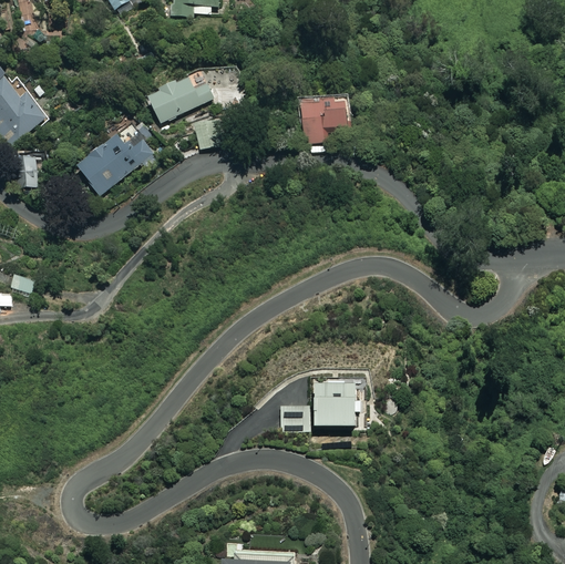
[(109,0),(115,9),(129,1),(127,0),(109,0)]
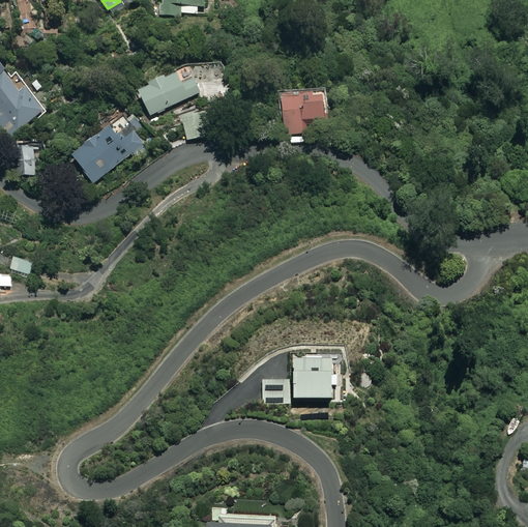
[(163,0),(162,13),(180,15),(180,11),(197,12),(197,5),(205,6),(206,0),(163,0)]
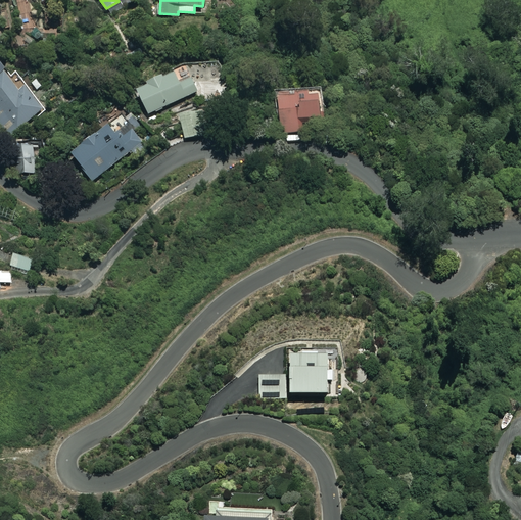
[(198,89),(186,65),(137,89),(149,113),(198,89)]
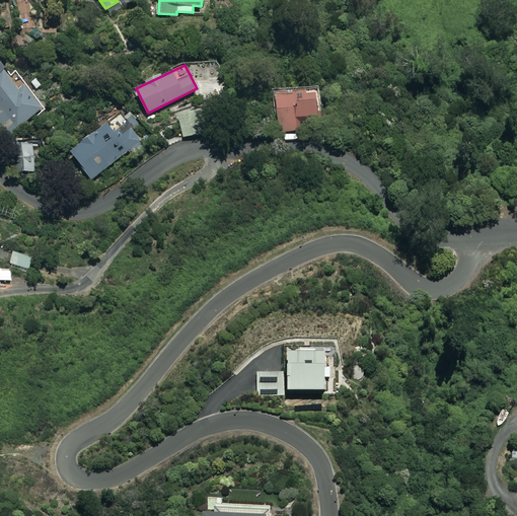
[(20,91),(6,72),(0,76),(0,125),(6,134),(44,107),(28,86),(20,91)]
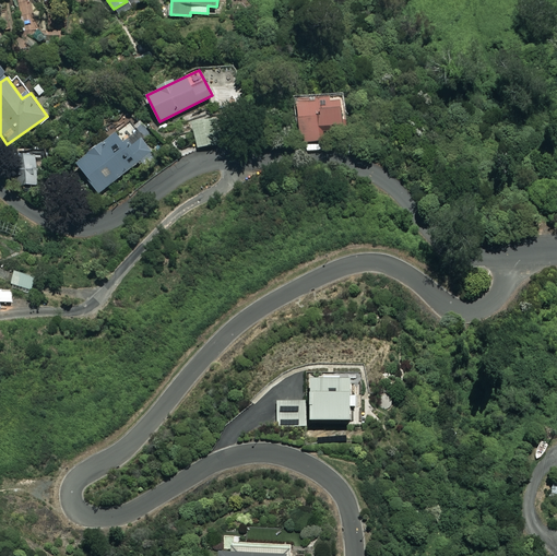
[(346,127),(344,99),(300,103),(303,142),(323,141),(322,129),(346,127)]
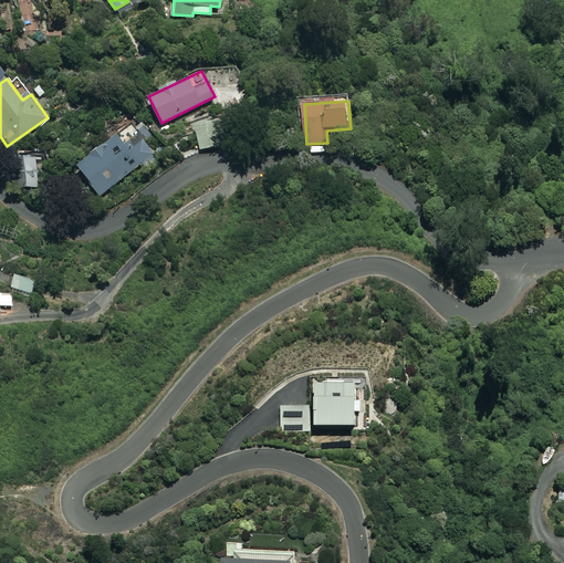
[(227,146),(223,124),(198,127),(201,149),(227,146)]
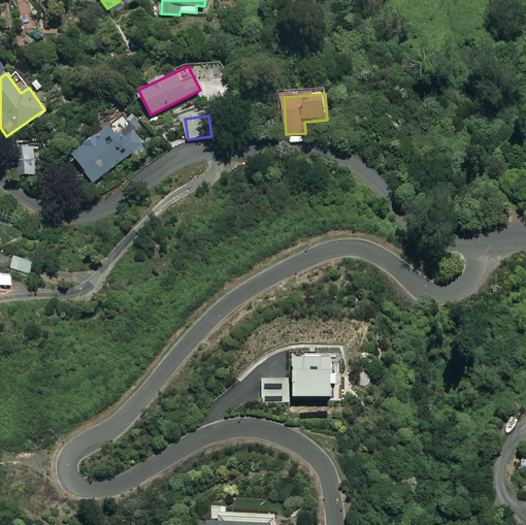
[(117,134),(110,126),(73,155),(93,181),(143,143),(129,125),(117,134)]
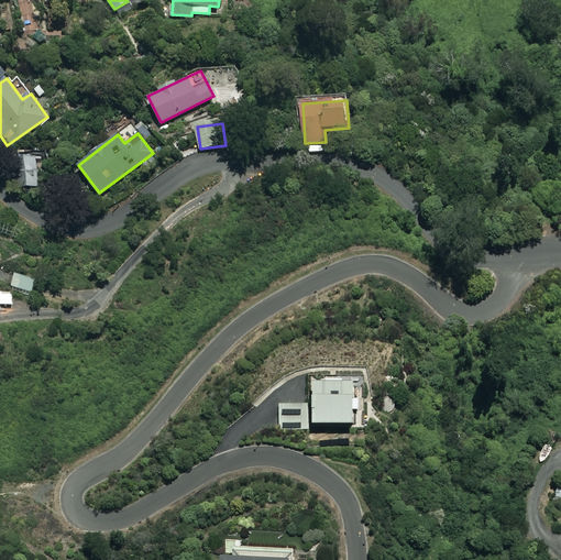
[(41,185),(41,151),(18,151),(18,185),(41,185)]
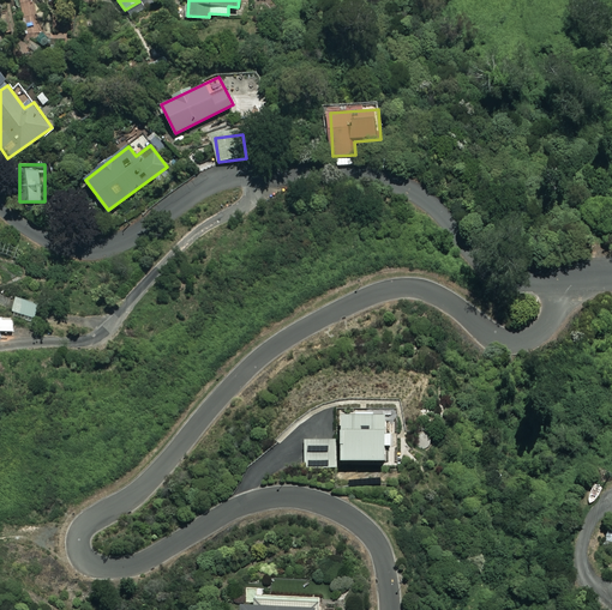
[(39,303),(16,296),(11,313),(34,320),(39,303)]
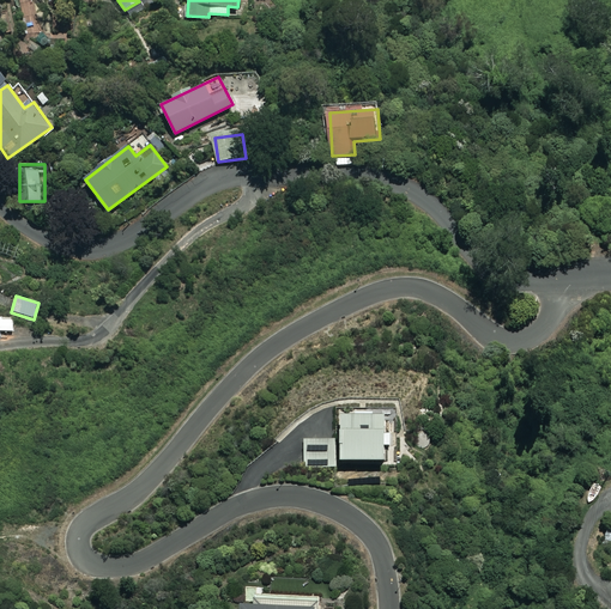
[(391,414),(344,413),(343,461),(389,462),(391,414)]
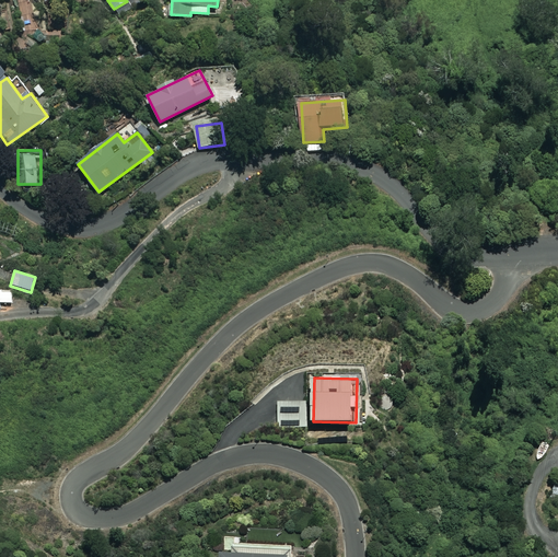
[(305,399),(277,401),(278,426),(306,425),(305,399)]
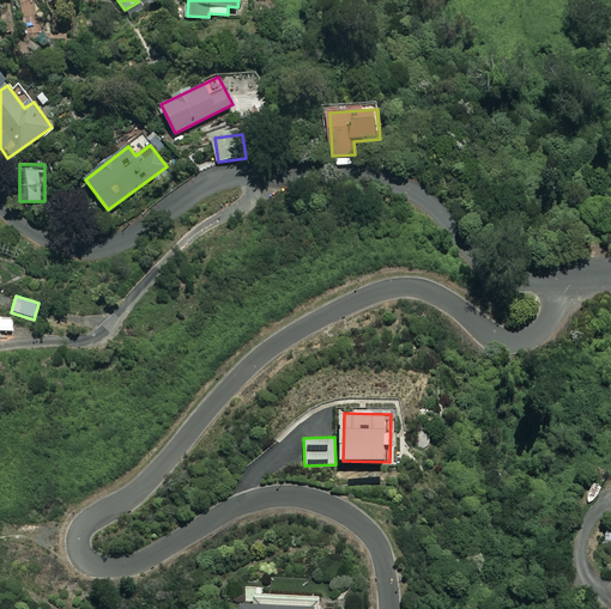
[(316,608),(318,595),(258,592),(256,606),(243,606),(243,608),(316,608)]
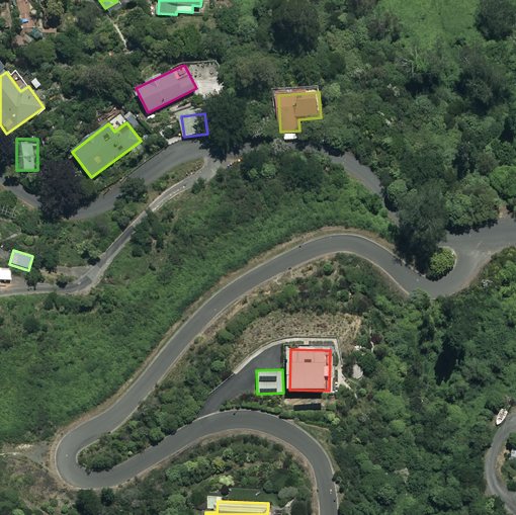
All buildings are outlined.
